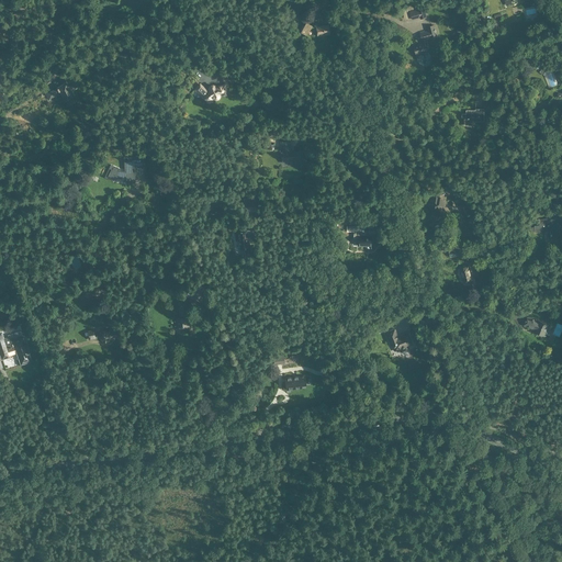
[(427,18),(425,9),(418,10),(418,11),(416,11),(416,10),(411,12),(412,20),(420,18),(420,19),(427,18)]
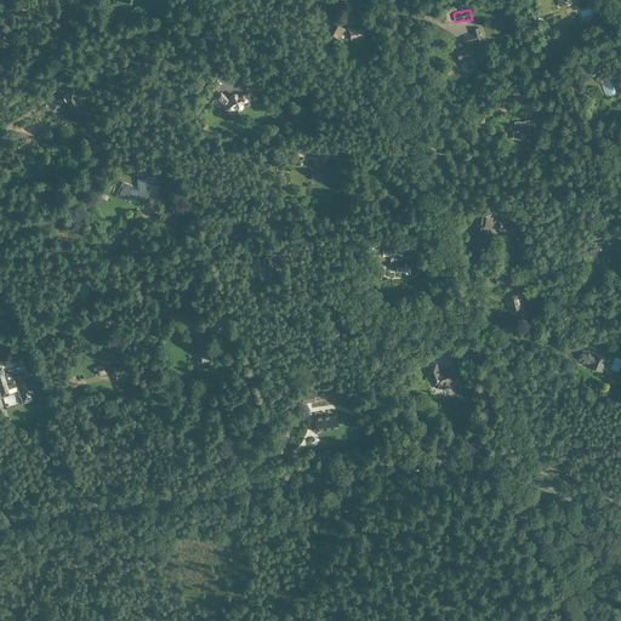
[(363,28),(349,30),(352,40),(364,38),(363,28)]
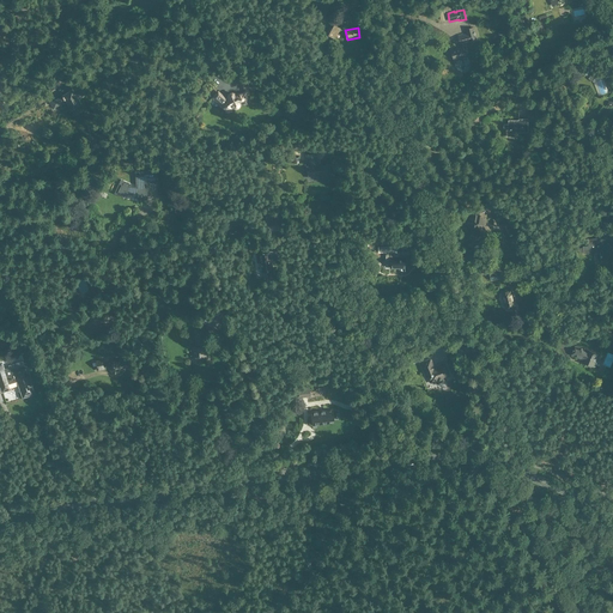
[(465,43),(473,41),(471,34),(463,35),(463,34),(459,35),(461,48),(453,50),(455,60),(462,59),(462,60),(468,59),(465,43)]
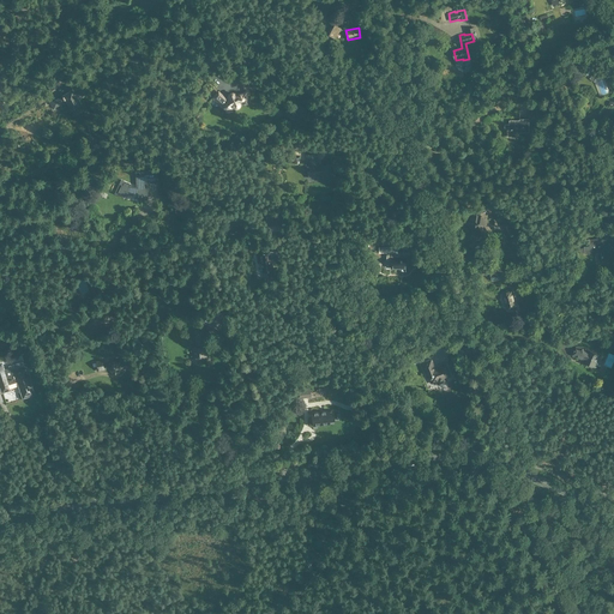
[(596,83),(600,95),(607,94),(603,80),(596,83)]
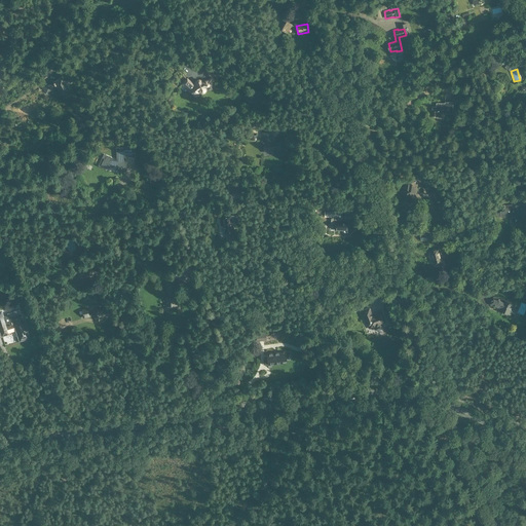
[(189,78),(185,85),(189,87),(190,84),(196,87),(194,89),(193,89),(192,92),(196,94),(200,83),(193,79),(194,76),(190,74),(188,77),(189,78)]
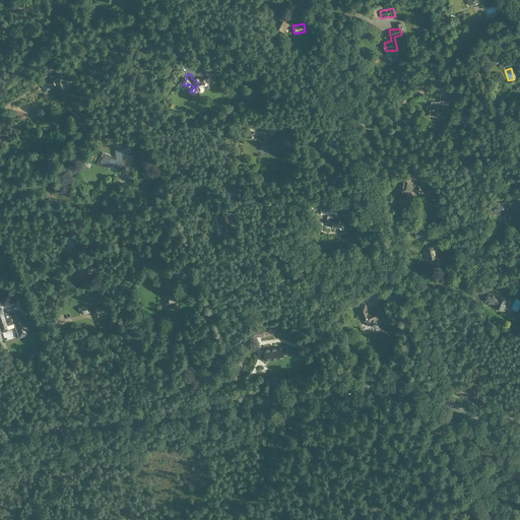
[(49,83),(44,87),(47,91),(55,85),(63,98),(67,95),(63,90),(65,89),(66,90),(69,87),(67,84),(71,81),(69,77),(64,81),(63,78),(63,79),(62,77),(61,75),(58,77),(59,79),(57,81),(56,80),(54,81),(53,82),(50,84),(49,83)]
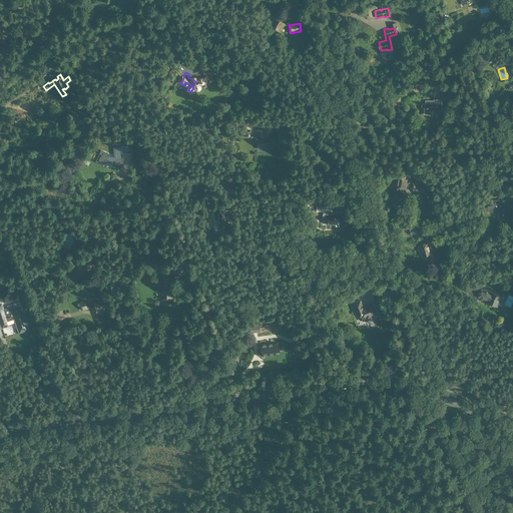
[(424,115),(432,115),(432,111),(442,111),(442,100),(427,100),(427,104),(424,104),(424,115)]
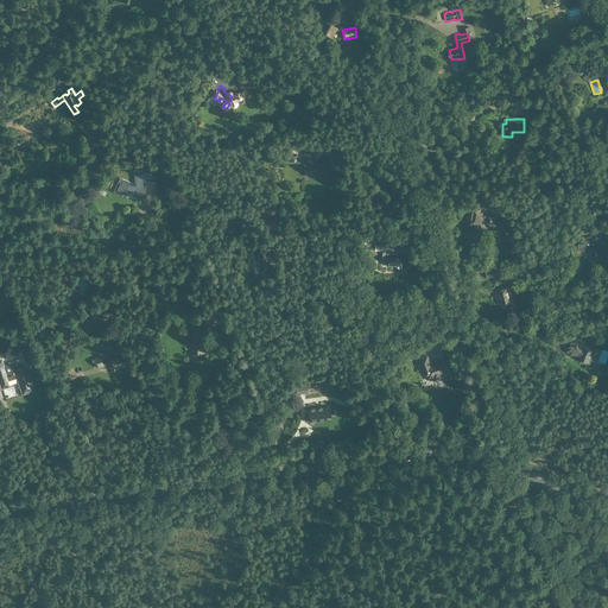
[(305,176),(316,175),(316,173),(320,173),(321,181),(331,179),(329,163),(318,164),(318,165),(315,166),(315,164),(314,165),(312,160),(315,160),(314,152),(303,153),(304,162),(305,162),(305,165),(304,165),(305,176)]
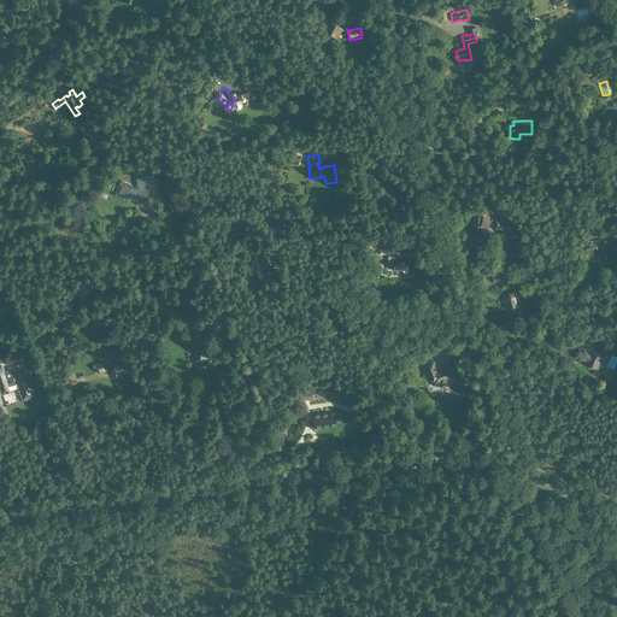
[(139,201),(147,200),(145,177),(139,177),(140,187),(137,187),(137,188),(135,188),(134,188),(133,188),(133,187),(130,187),(131,184),(124,182),(118,195),(125,199),(127,195),(130,195),(131,197),(134,197),(137,197),(139,201)]
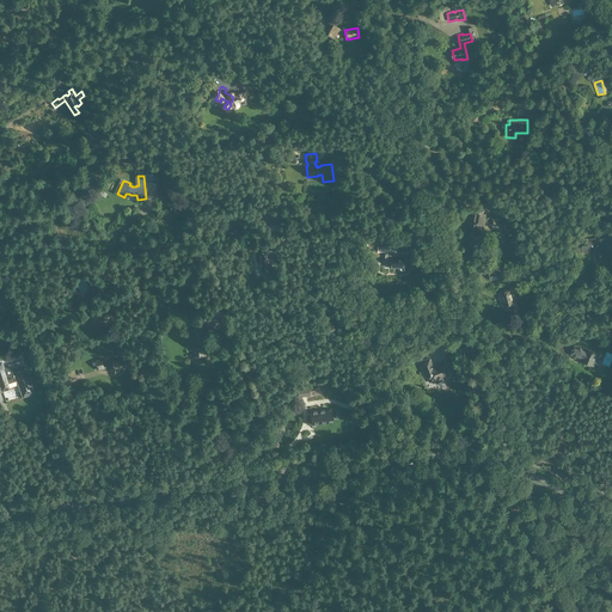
[(477,232),(481,234),(485,228),(473,218),(472,218),(473,216),(473,215),(472,214),(471,214),(470,215),(469,214),(465,219),(464,220),(465,222),(467,225),(469,224),(477,232)]
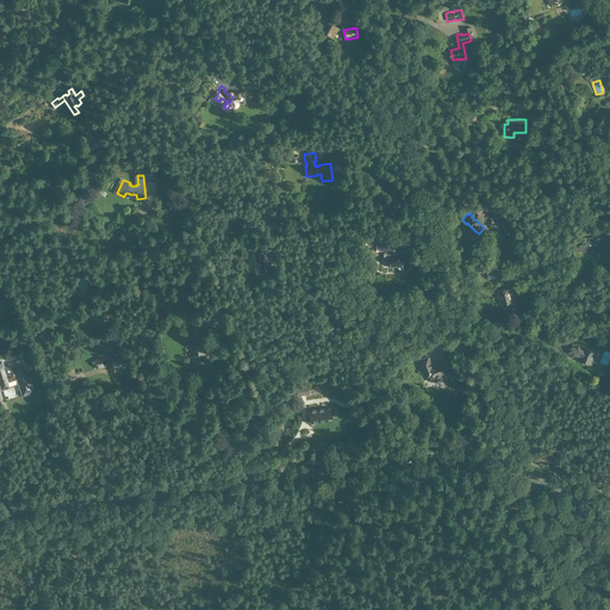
[(499,223),(504,235),(512,231),(509,219),(499,223)]
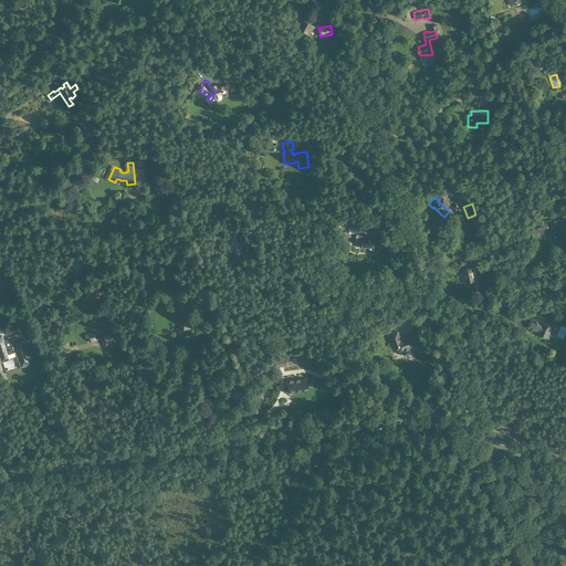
[(473,230),(480,228),(477,218),(470,220),(473,230)]
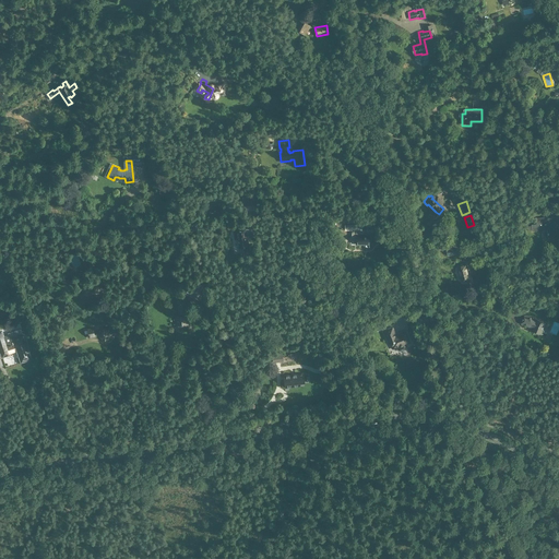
[(370,235),(364,235),(364,230),(361,230),(361,226),(352,226),(353,238),(356,238),(356,245),(370,245),(370,235)]
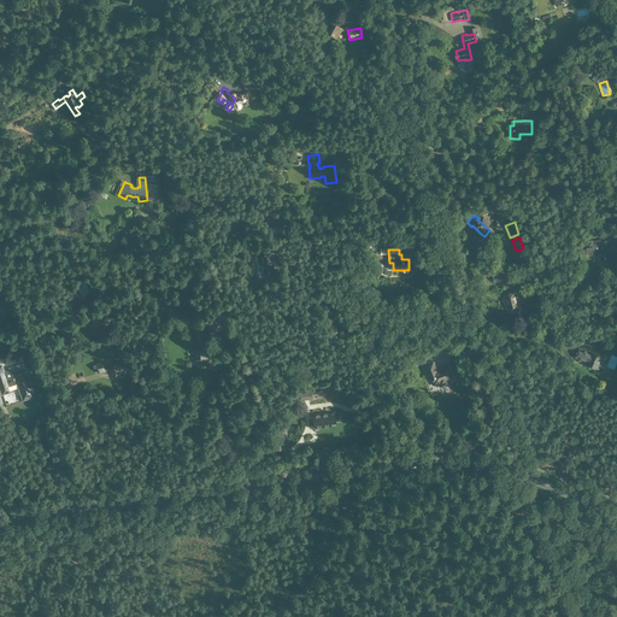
[(263,265),(264,275),(269,274),(269,276),(275,276),(274,268),(272,260),(269,260),(268,253),(258,254),(259,265),(263,265)]
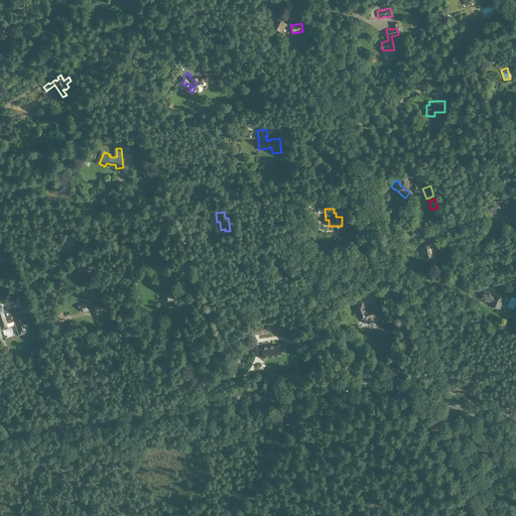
[(426,259),(433,257),(430,244),(423,246),(426,259)]
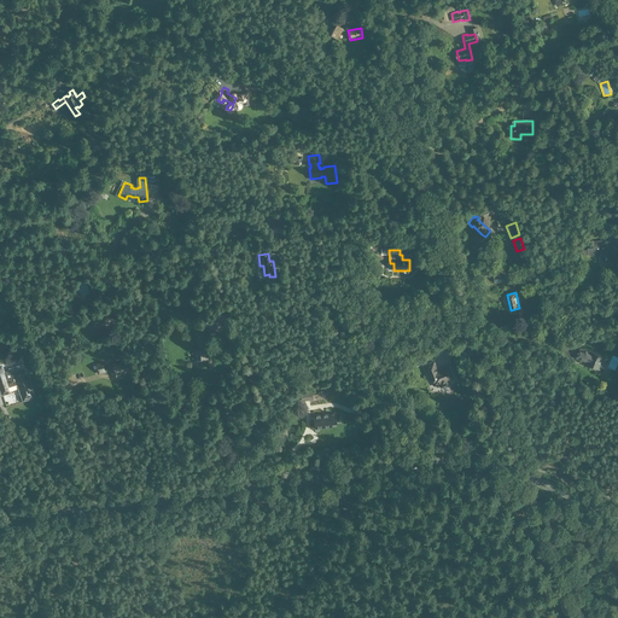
[(62,333),(64,338),(74,333),(71,328),(62,333)]
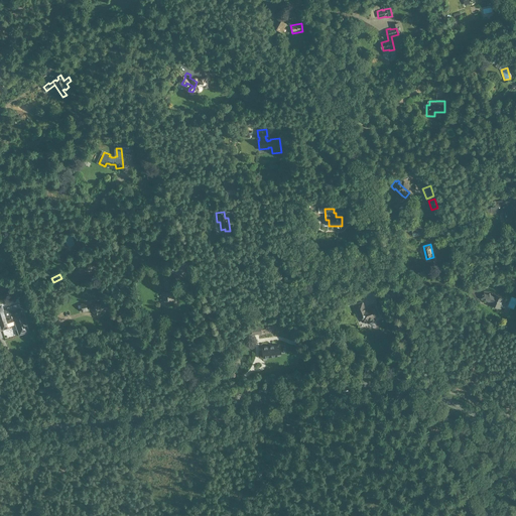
[(489,294),(484,291),(481,298),(491,303),(491,304),(500,308),(504,299),(495,295),(495,296),(491,294),(491,293),(490,293),(489,294)]
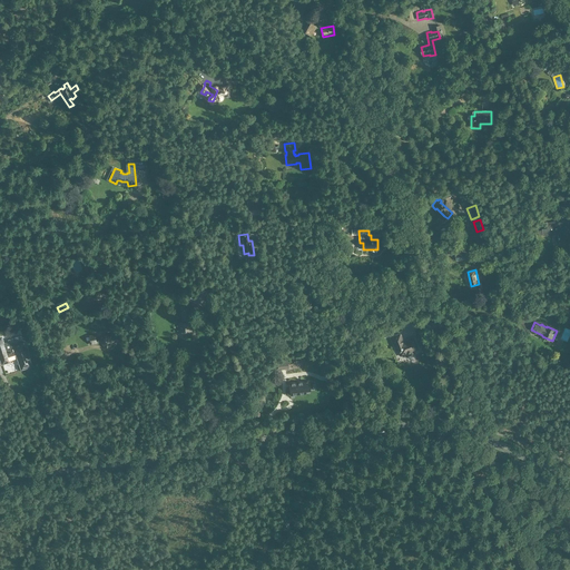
[(107,349),(116,338),(109,332),(89,337),(91,344),(100,342),(107,349)]
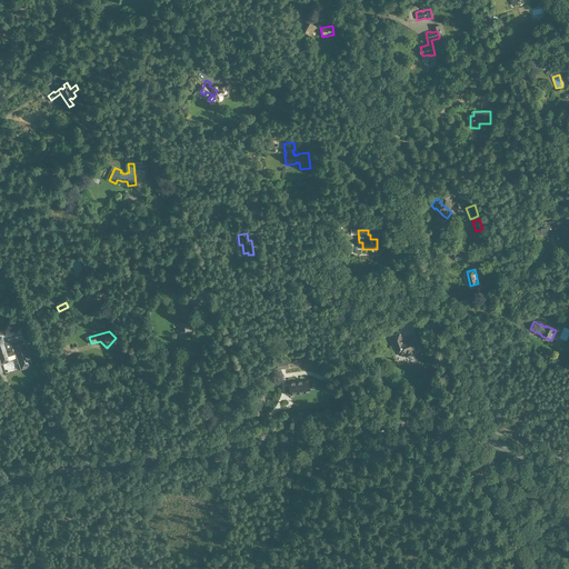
[(413,353),(412,351),(418,349),(412,337),(402,341),(399,333),(395,336),(395,335),(390,337),(391,341),(392,341),(393,346),(396,346),(400,356),(405,353),(406,357),(413,353)]
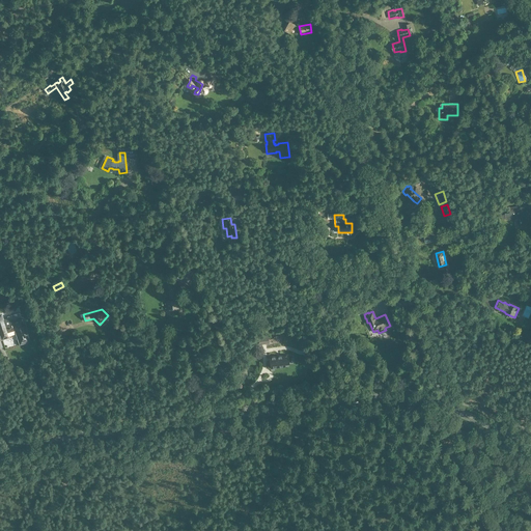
[(0,332),(2,340),(8,338),(6,333),(16,330),(20,343),(29,341),(26,332),(27,331),(23,317),(21,317),(20,313),(7,317),(8,318),(1,320),(0,317),(0,332)]
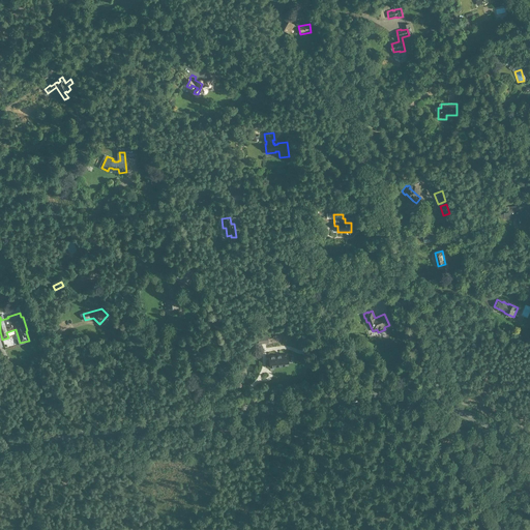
[(380,333),(380,335),(376,337),(377,340),(386,335),(384,331),(380,333)]
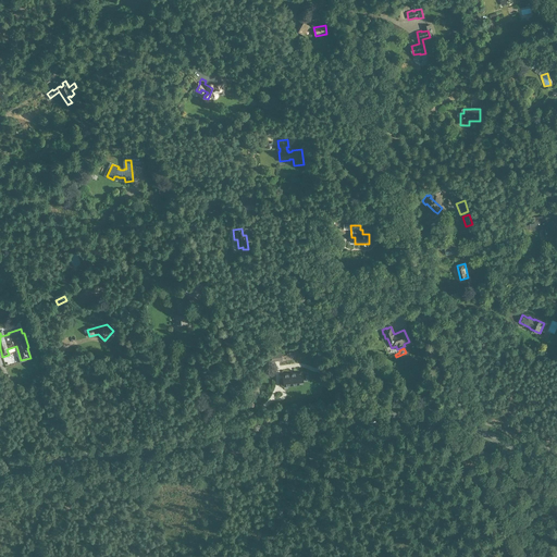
[(271,354),(272,362),(282,360),(281,353),(271,354)]
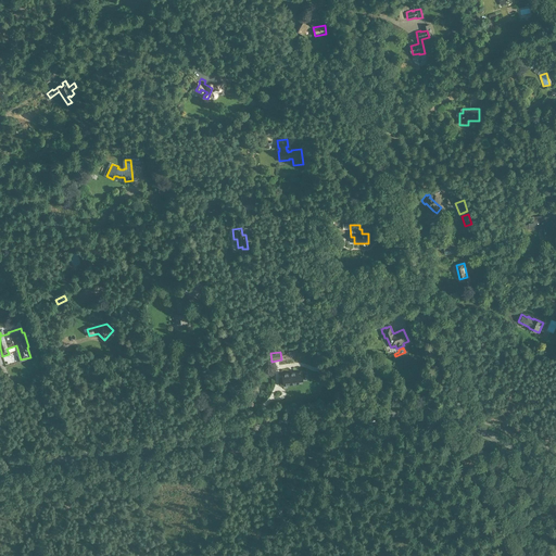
[(301,371),(292,373),(289,373),(289,374),(282,374),(283,384),(298,382),(298,381),(302,381),(301,371)]
